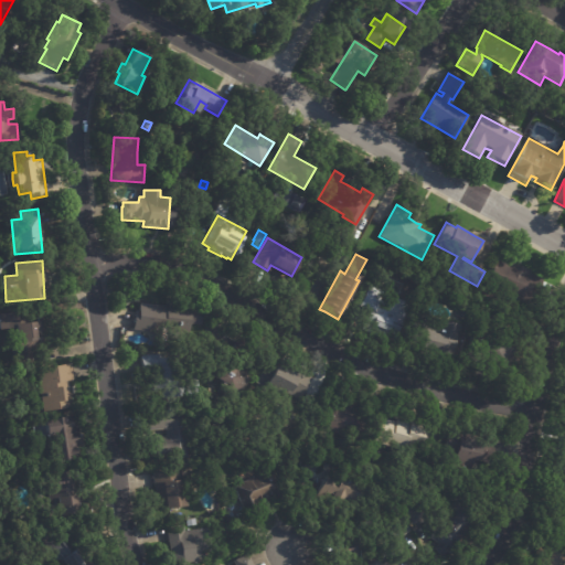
[(519,267),(531,272),(530,274),(542,279),(532,304),(487,285),(497,260),(509,265),(510,263),(519,267)]
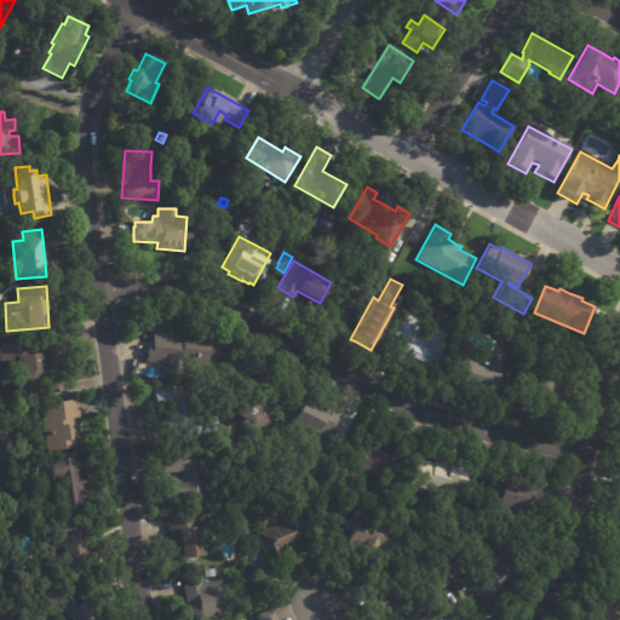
[(414,319),(417,320),(413,328),(445,343),(428,378),(395,362),(403,343),(390,336),(401,313),(414,319)]
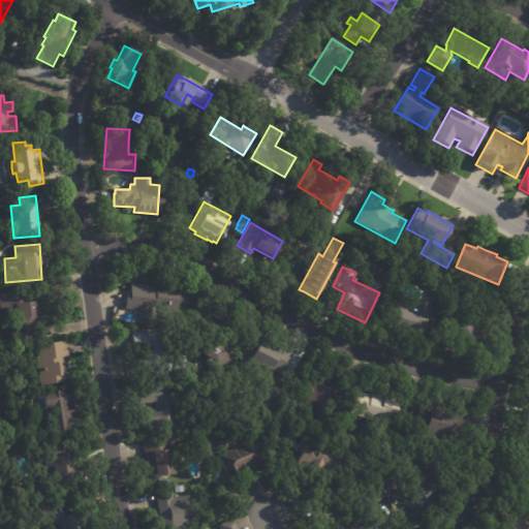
[(151,312),(123,309),(125,290),(128,291),(129,283),(154,286),(155,283),(178,286),(177,292),(179,292),(178,303),(176,303),(174,317),(153,315),(153,312),(151,312)]
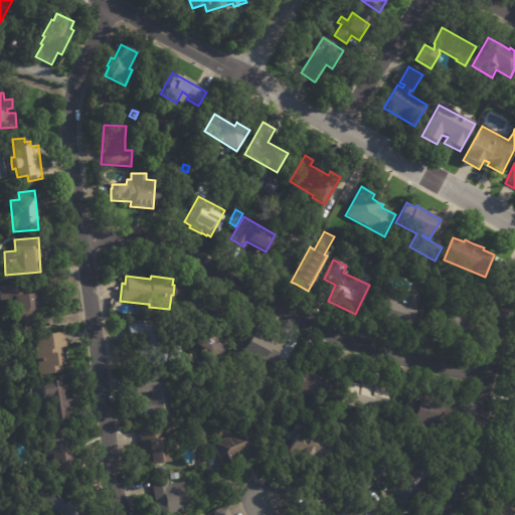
[(41,320),(41,325),(13,329),(8,296),(30,294),(29,287),(36,286),(41,320)]
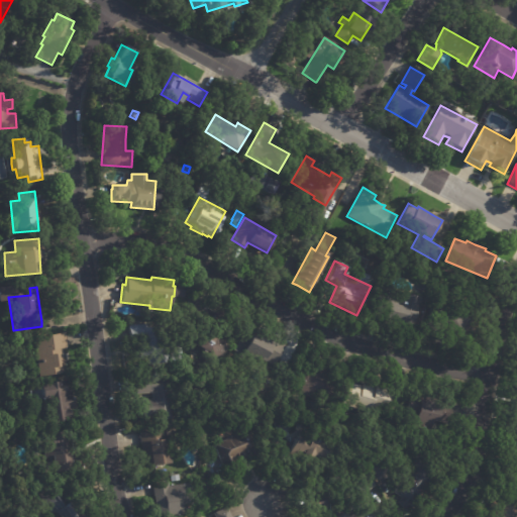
[(456,331),(449,329),(448,334),(427,329),(435,292),(450,295),(448,305),(472,309),(467,331),(460,330),(460,331),(456,331)]
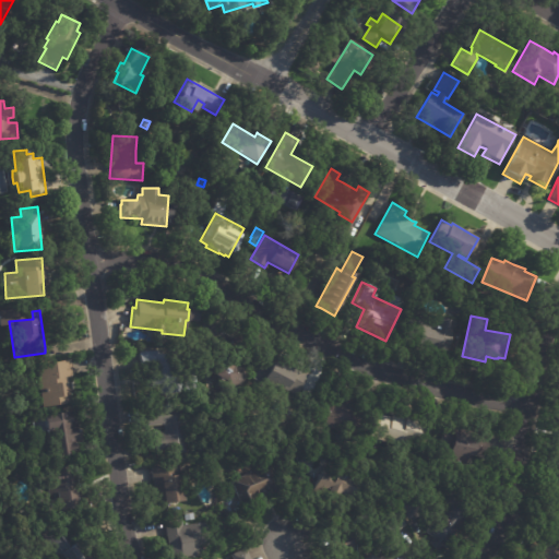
[(454,322),(445,353),(437,351),(436,354),(415,348),(416,345),(404,342),(411,318),(433,324),(436,317),(454,322)]
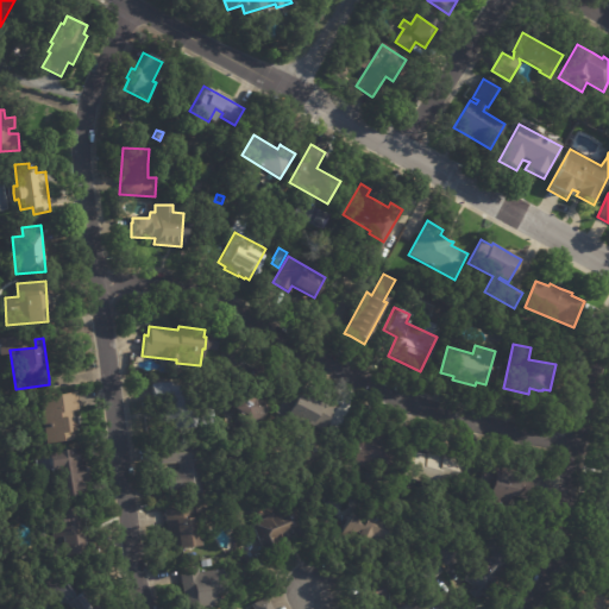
[(167,413),(165,399),(156,399),(154,381),(182,377),(183,382),(199,381),(201,399),(213,397),(215,424),(169,429),(167,413)]
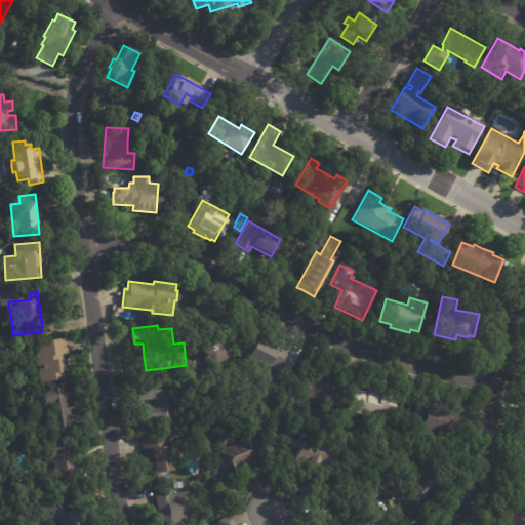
[(288,351),(276,372),(263,364),(257,373),(241,364),(258,333),(288,351)]
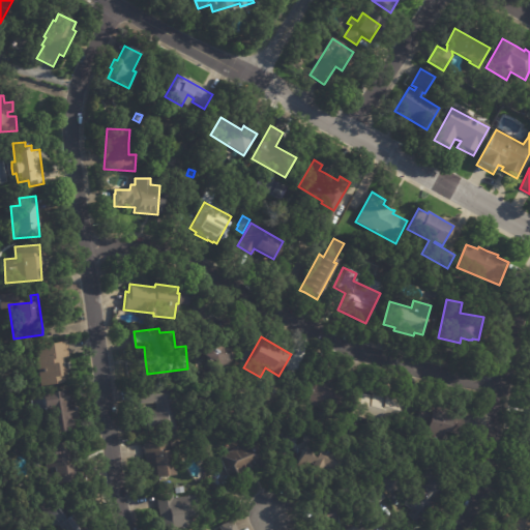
[(223,345),(235,352),(221,377),(204,367),(207,361),(199,356),(209,337),(223,345)]
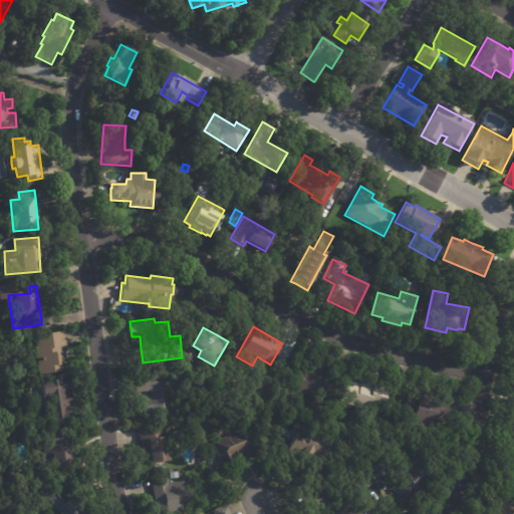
[(64,333),(66,346),(61,347),(65,370),(37,375),(31,336),(63,331),(64,333)]
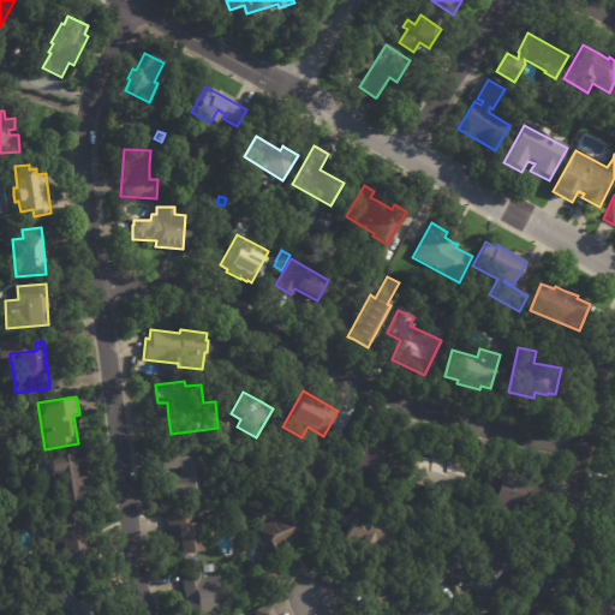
[(390,445),(394,447),(388,459),(402,466),(392,485),(360,466),(352,481),(333,470),(356,430),(364,434),(368,428),(389,440),(387,443),(390,445)]
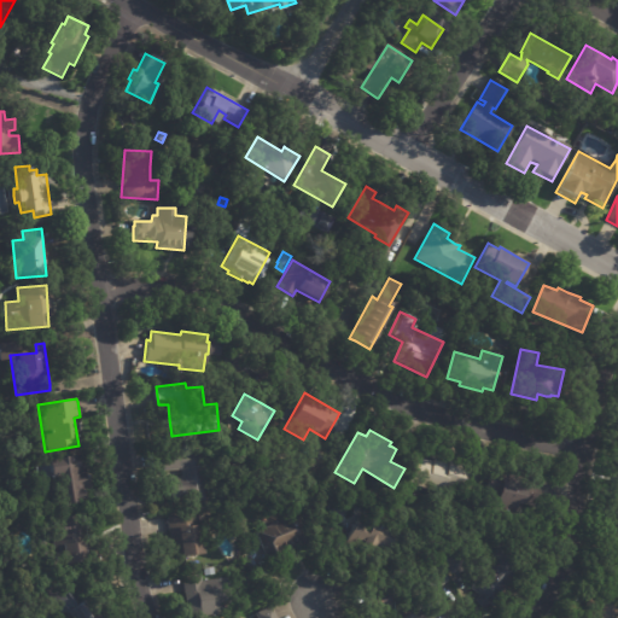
[(168,478),(180,478),(180,470),(162,470),(162,450),(204,450),(204,501),(168,501),(168,478)]
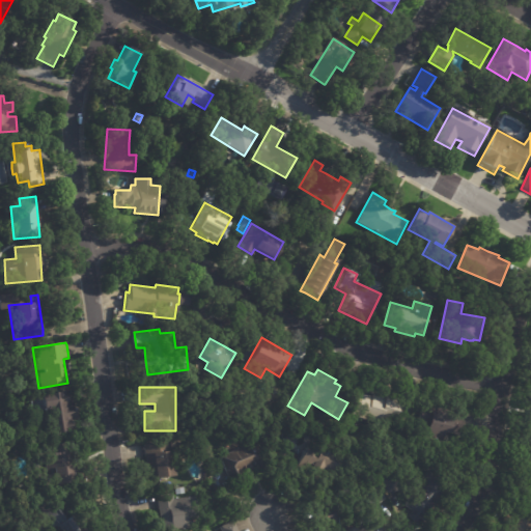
[(73,392),(75,407),(72,407),(73,414),(76,414),(77,420),(67,422),(70,432),(51,436),(47,411),(39,412),(39,410),(28,412),(26,398),(73,391),(73,392)]
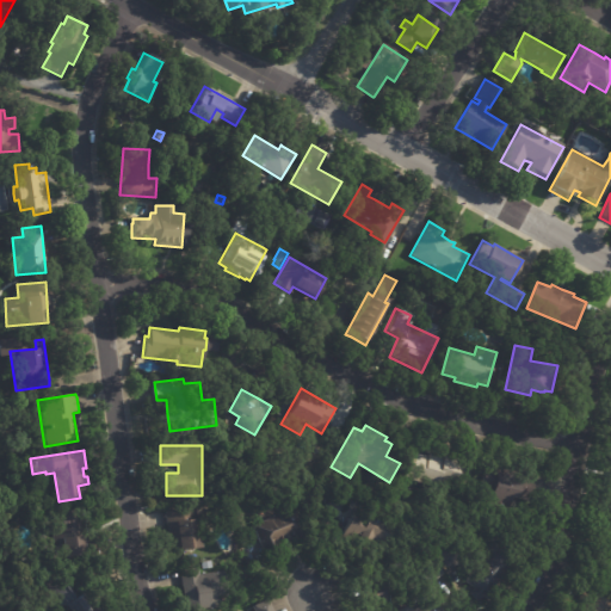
[(413,452),(427,457),(429,454),(442,458),(444,452),(461,458),(450,491),(406,475),(413,452)]
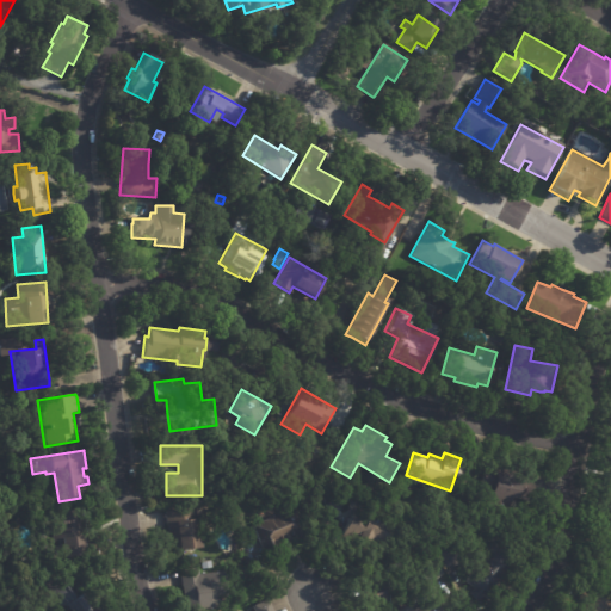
[(536,475),(531,501),(519,499),(517,508),(479,501),(486,464),(536,475)]
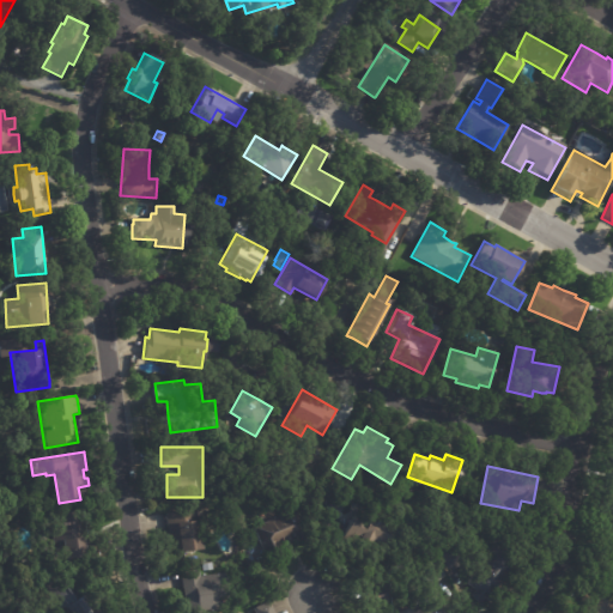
[(195,513),(199,551),(174,553),(173,540),(169,541),(167,513),(194,510),(195,513)]
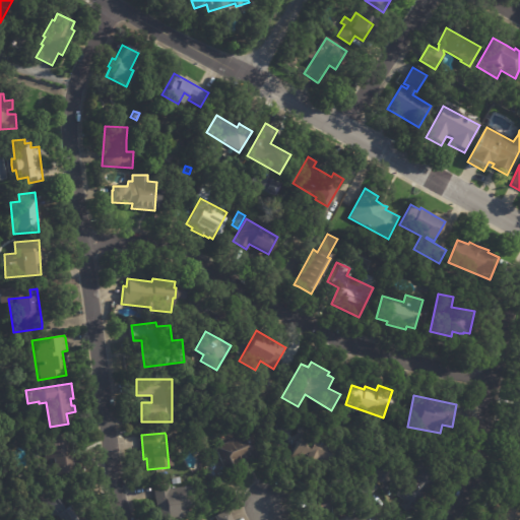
[(245,459),(240,461),(239,458),(235,460),(238,468),(224,473),(214,448),(228,443),(229,441),(232,440),(233,440),(248,434),(255,451),(246,455),(247,459),(245,459)]
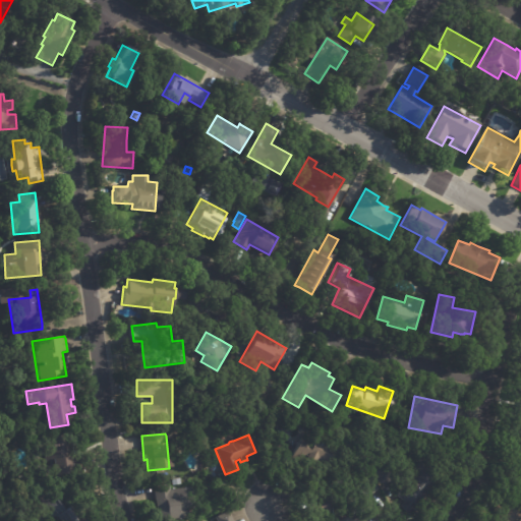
[(80,462),(81,473),(49,476),(44,438),(66,436),(68,453),(73,452),(74,462),(80,462)]
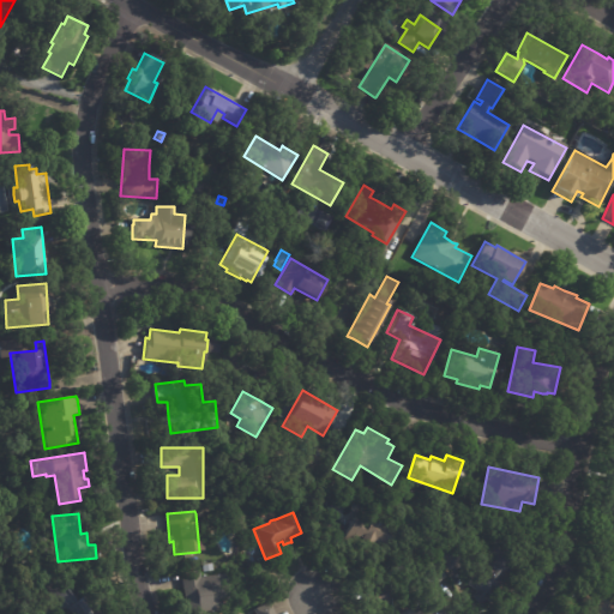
[(356,513),(387,534),(369,563),(337,542),(356,513)]
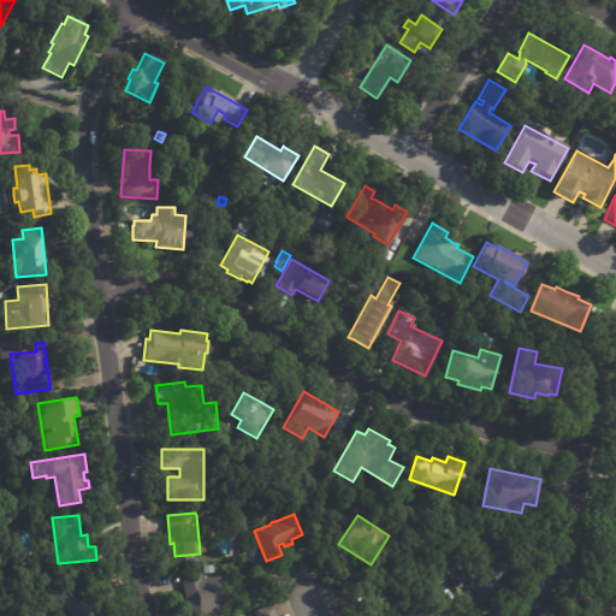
[(615,576),(605,574),(609,558),(605,557),(614,528),(615,528),(615,576)]
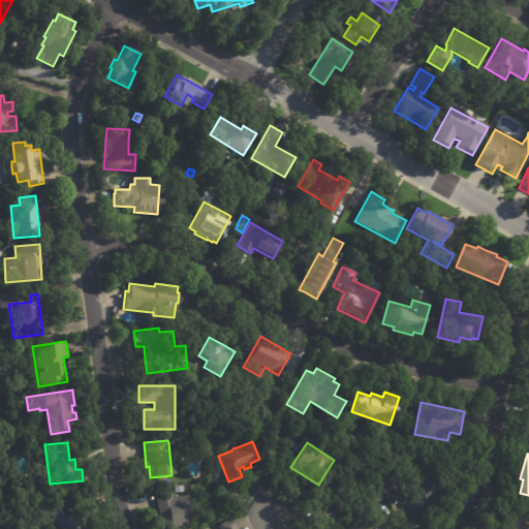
[(405,487),(404,487),(408,496),(424,477),(422,476),(426,471),(435,478),(439,474),(446,480),(443,485),(449,489),(442,497),(440,496),(430,508),(434,511),(427,519),(421,514),(414,522),(406,515),(410,510),(402,503),(404,501),(398,489),(385,492),(380,474),(400,469),(405,487)]
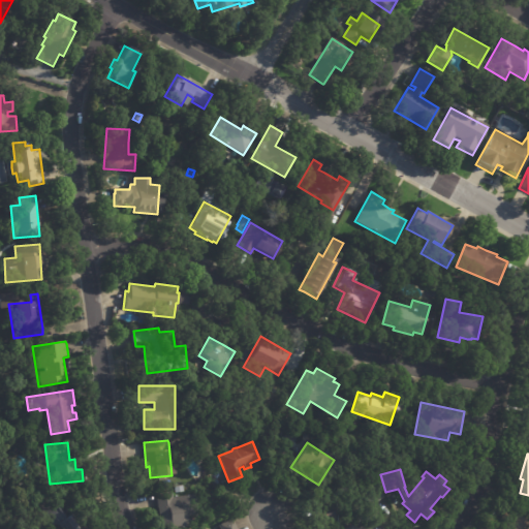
[(387,528),(343,528),(353,524),(356,528),(373,520),(370,508),(360,495),(373,485),(383,498),(374,505),(378,517),(380,516),(387,528)]
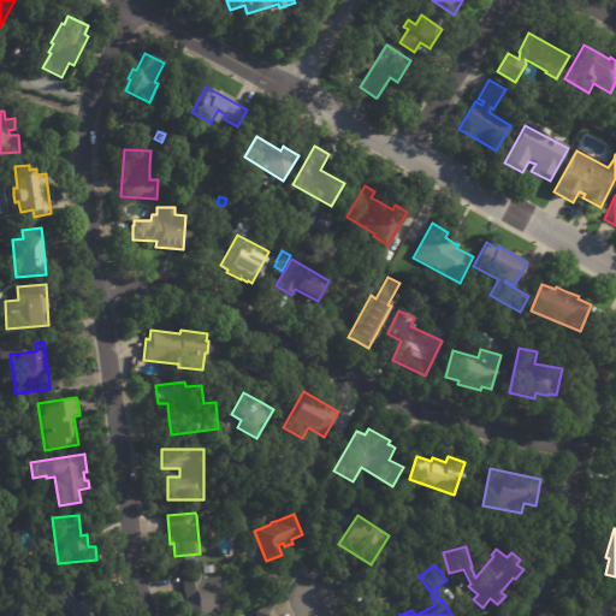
[(214,578),(225,576),(230,611),(211,615),(195,615),(195,614),(185,615),(179,575),(199,573),(200,580),(214,578)]
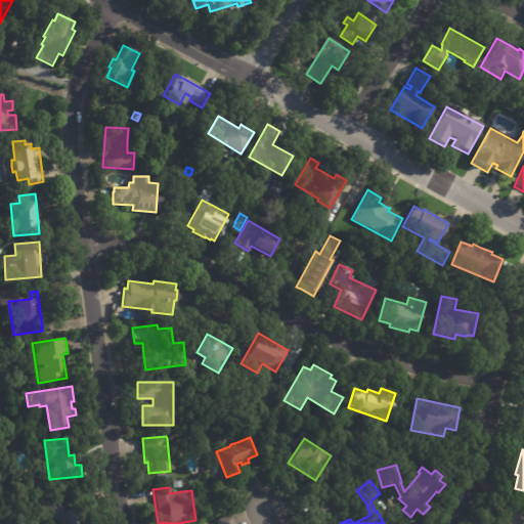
[(79,517),(83,523),(56,523),(54,520),(45,519),(39,510),(63,494),(79,517)]
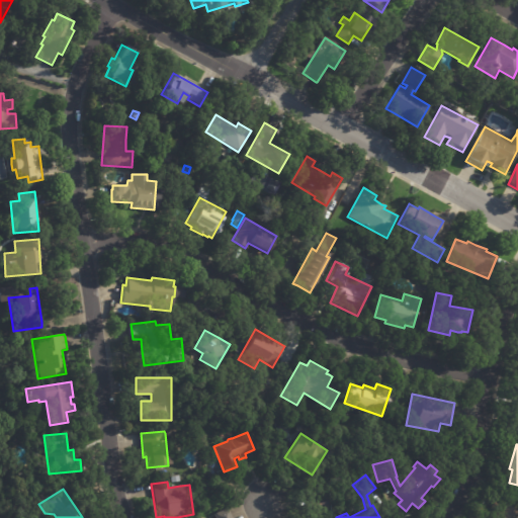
[(315,517),(315,512),(310,513),(308,496),(326,494),(327,511),(321,511),(321,517),(315,517)]
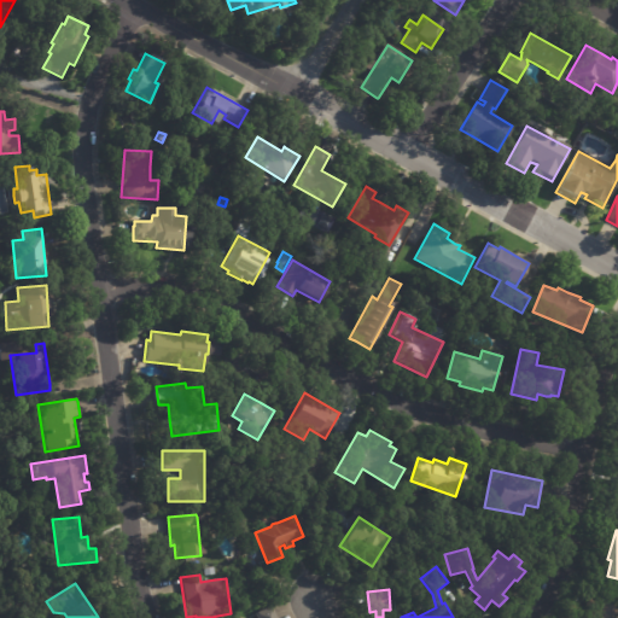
[(270,607),(275,617),(255,617),(254,614),(269,606),(270,607)]
